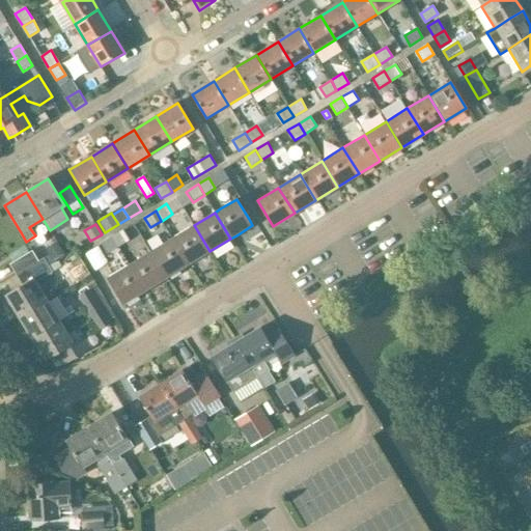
[(172,239),(171,239),(187,264),(210,251),(194,225),(188,228),(172,239)]
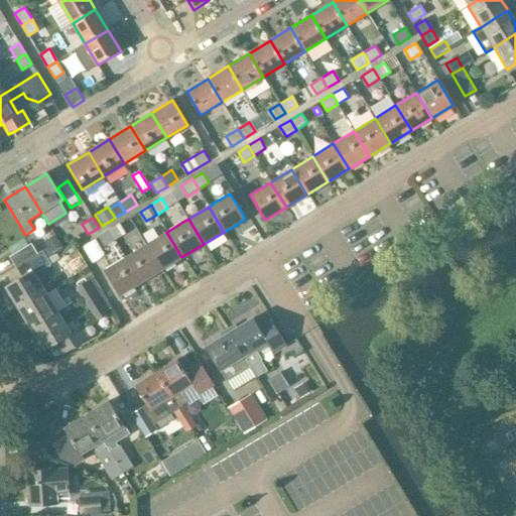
[(125,232),(121,224),(109,231),(114,239),(125,232)]
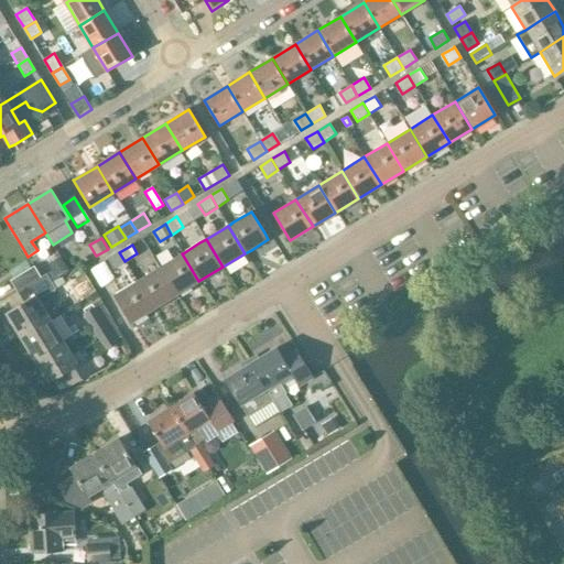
[(107,260),(112,269),(125,261),(119,252),(107,260)]
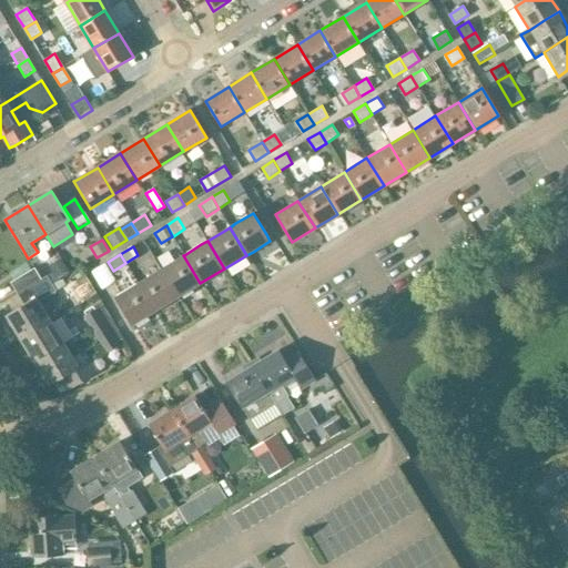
[(183,255),(160,270),(176,297),(200,283),(183,255)]
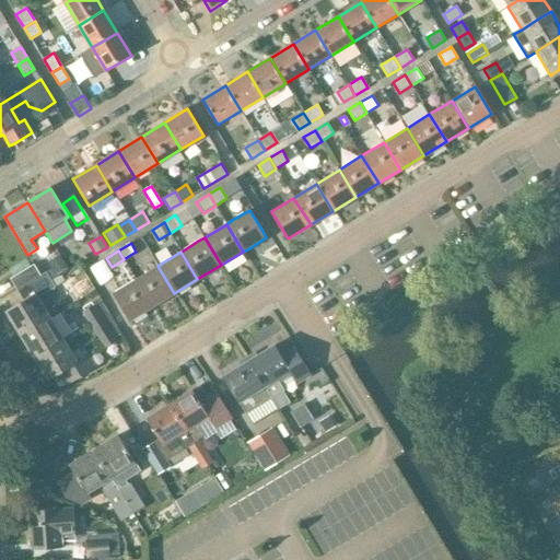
[(59,255),(47,263),(51,270),(56,277),(68,269),(59,255)]
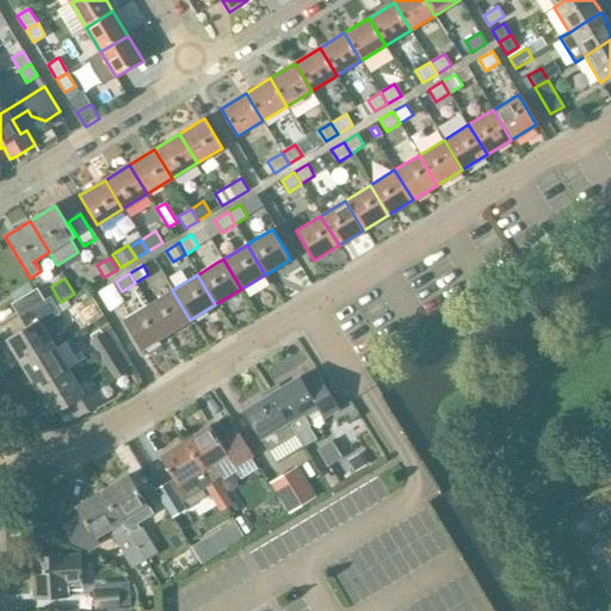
[(37,290),(12,304),(19,316),(45,301),(37,290)]
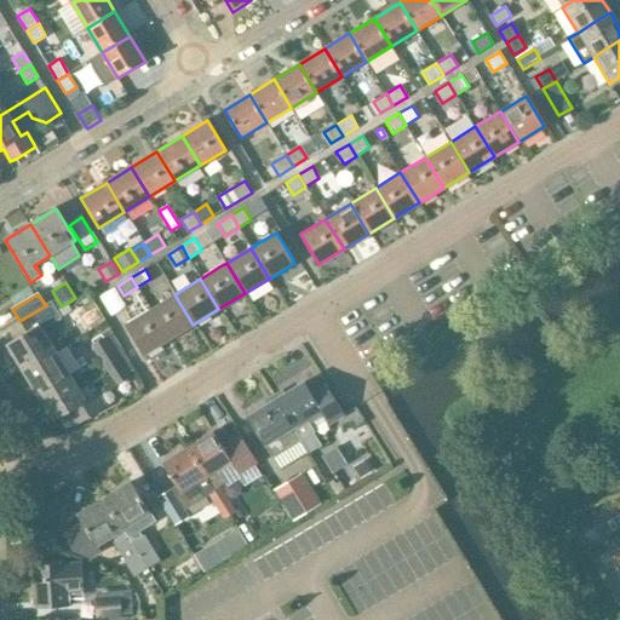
[(164,302),(149,310),(166,340),(182,332),(193,325),(174,294),(164,302)]
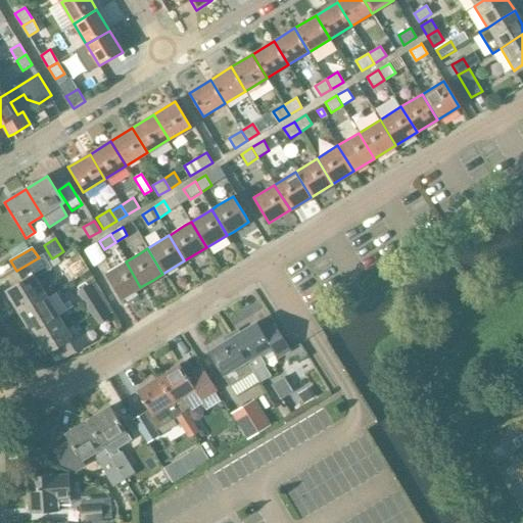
[(6,291),(18,312),(47,295),(36,278),(51,269),(44,254),(39,257),(16,271),(22,281),(6,291)]
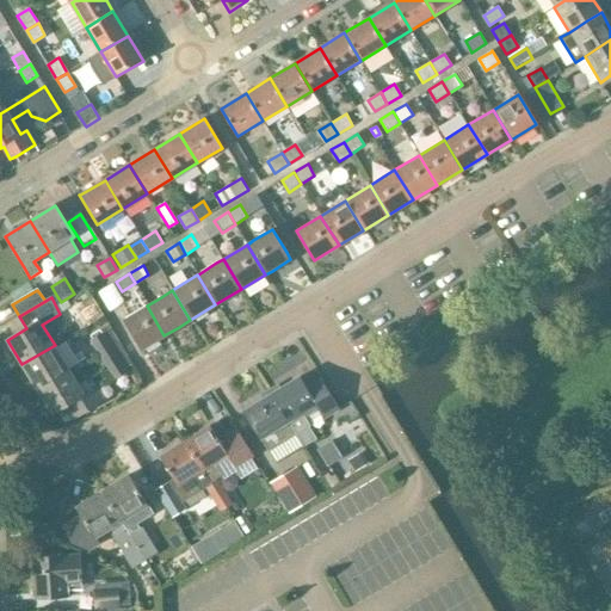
[(164,335),(147,306),(142,308),(124,319),(142,350),(164,335)]
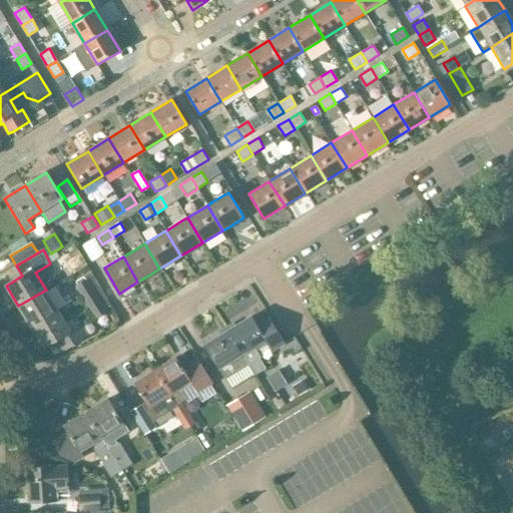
[(76,287),(83,297),(83,296),(93,291),(87,280),(76,287)]
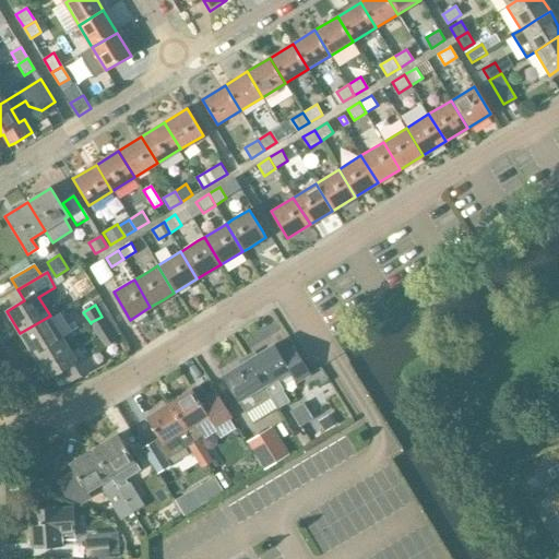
[(20,333),(34,356),(63,339),(50,316),(20,333)]
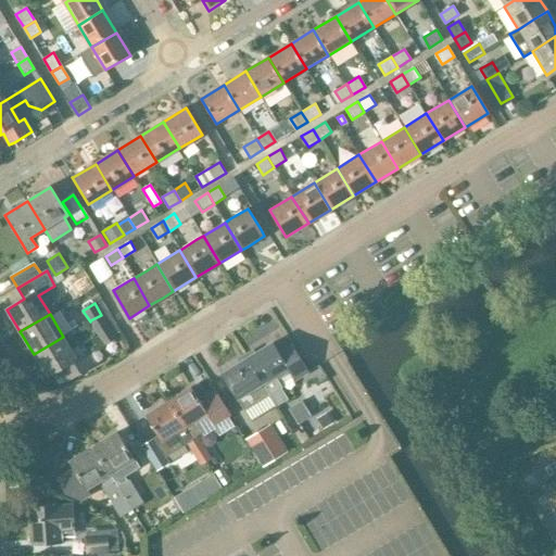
[(90,320),(90,321),(104,344),(115,338),(101,315),(90,320)]
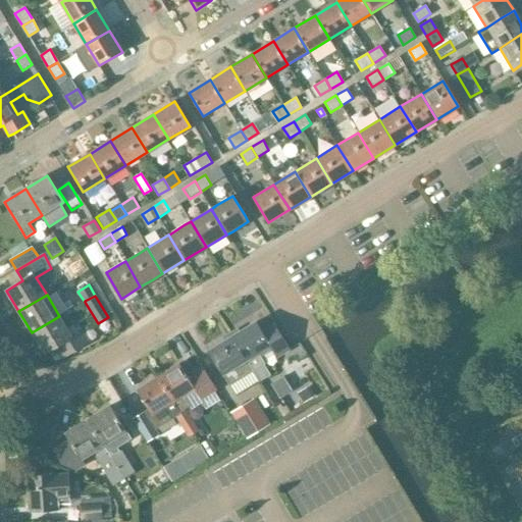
[(59,316),(32,332),(45,355),(56,348),(62,359),(90,343),(79,323),(68,329),(67,329),(59,316)]
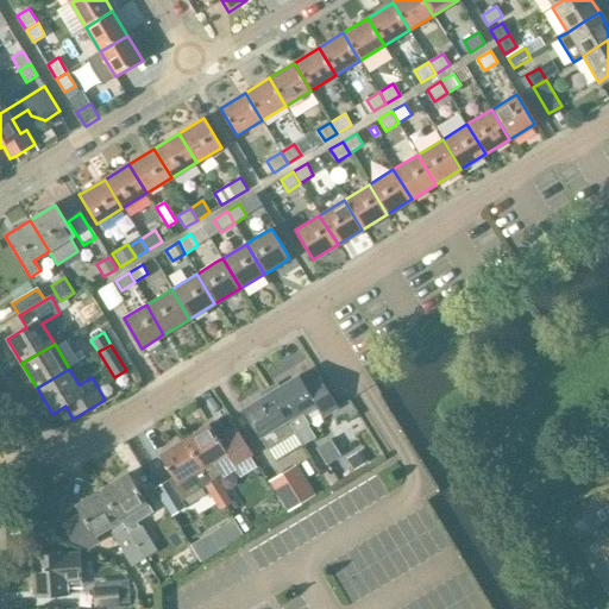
[(307,388),(299,375),(271,393),(302,445),(315,438),(307,425),(309,424),(305,416),(316,408),(322,418),(339,407),(321,378),(307,388)]
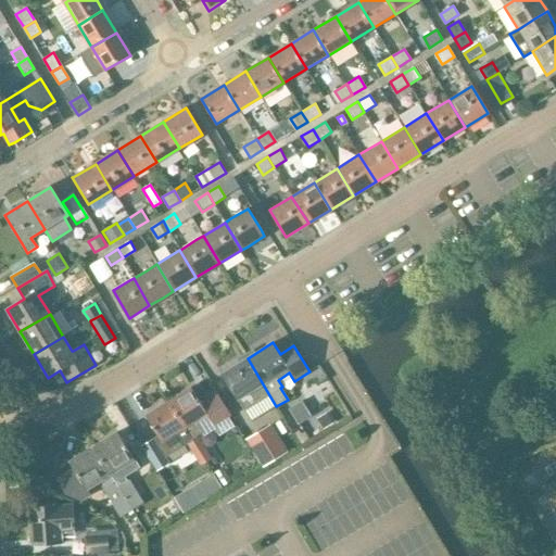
[(248,358),(223,374),(238,399),(244,411),(248,358)]
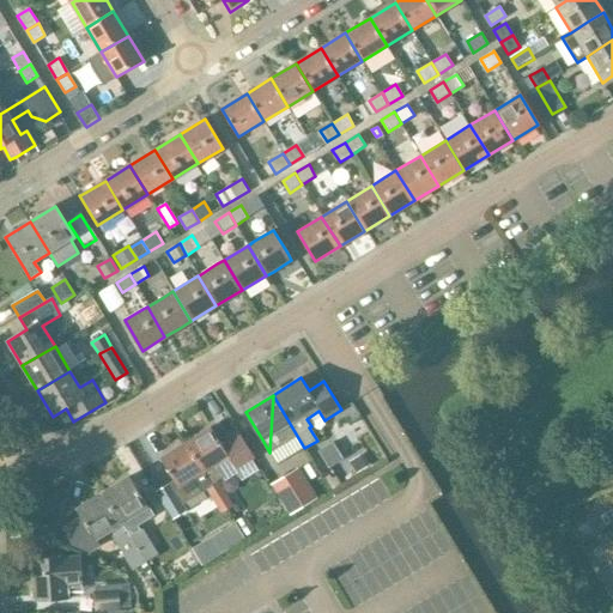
[(206,487),(214,502),(220,497),(218,495),(223,491),(217,480),(223,477),(216,465),(228,457),(236,469),(255,457),(237,430),(219,441),(211,428),(187,443),(211,483),(206,486),(206,487)]
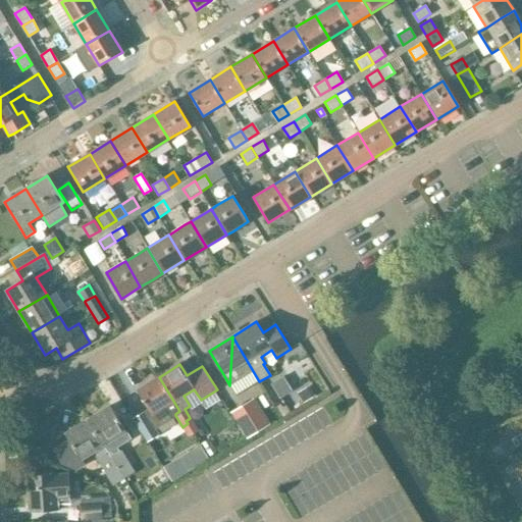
[(172,418),(175,415),(175,414),(179,411),(159,377),(138,390),(152,415),(165,407),(172,418)]
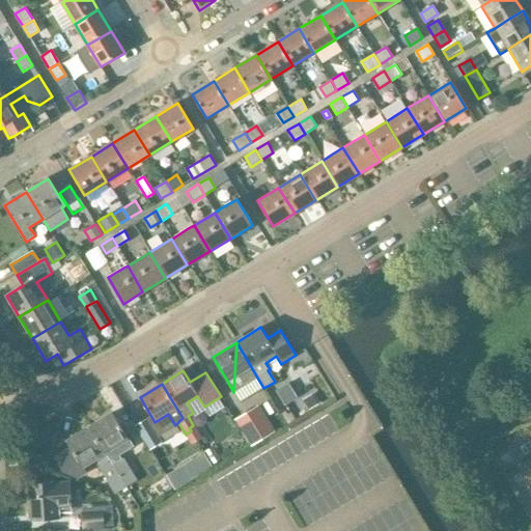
[(315,392),(302,399),(308,411),(322,403),(315,392)]
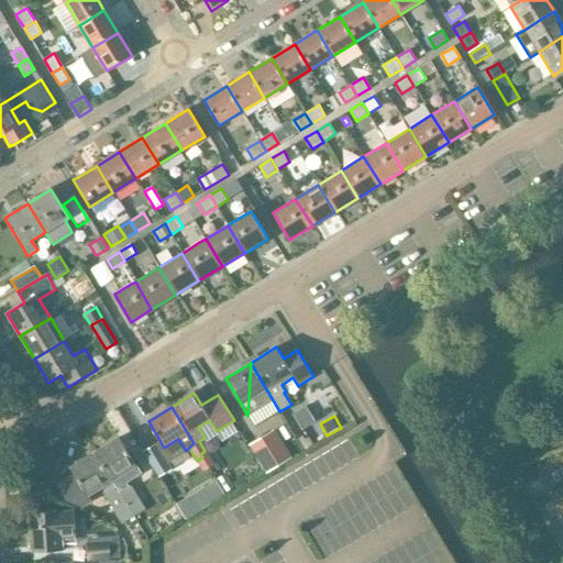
[(274,430),(250,444),(266,473),(291,459),(287,452),(274,430)]
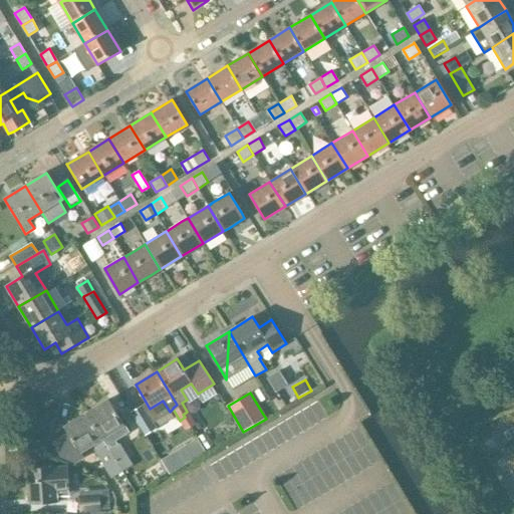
[(109,399),(87,413),(102,439),(124,425),(109,399)]
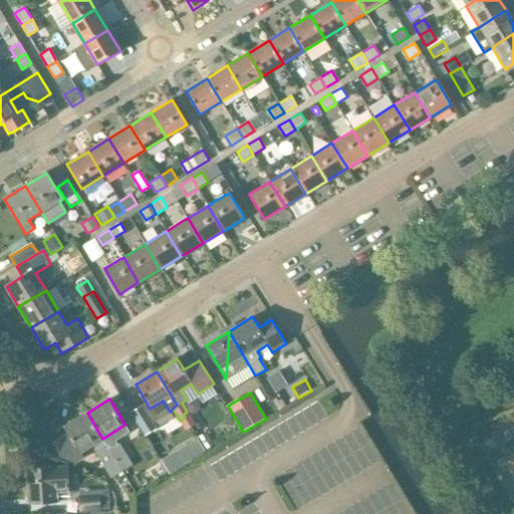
[(185,417),(180,421),(187,431),(195,425),(187,412),(183,415),(185,417)]
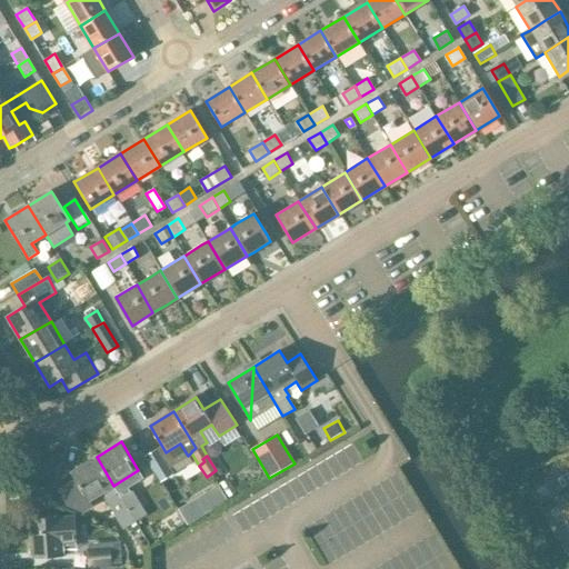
[(65,487),(59,490),(67,505),(83,512),(85,511),(95,506),(91,499),(102,492),(109,503),(118,517),(129,510),(120,497),(113,486),(97,457),(72,472),(77,479),(65,487)]
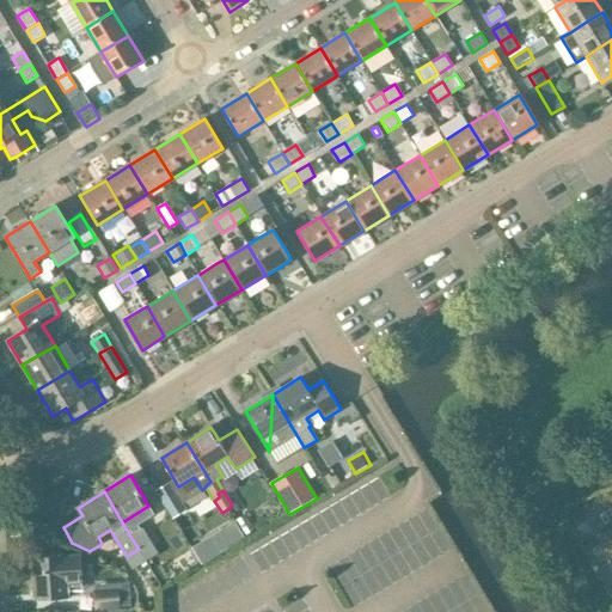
[(139,549),(127,556),(134,568),(146,561),(158,554),(142,526),(129,534),(139,549)]
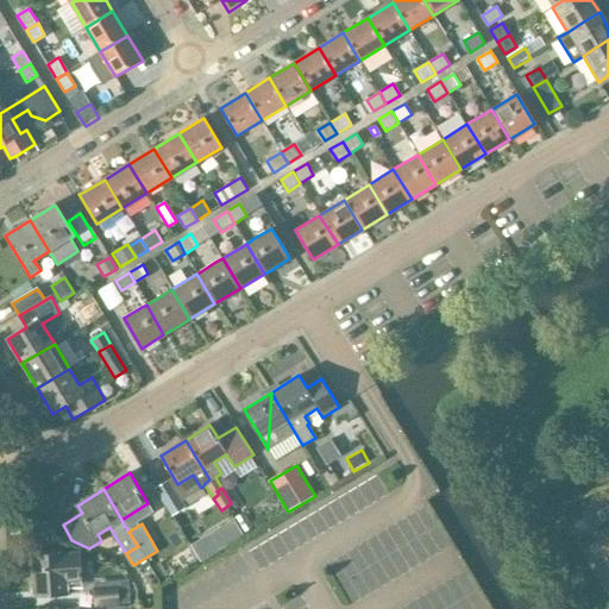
[(202,539),(192,545),(201,562),(212,556),(202,539)]
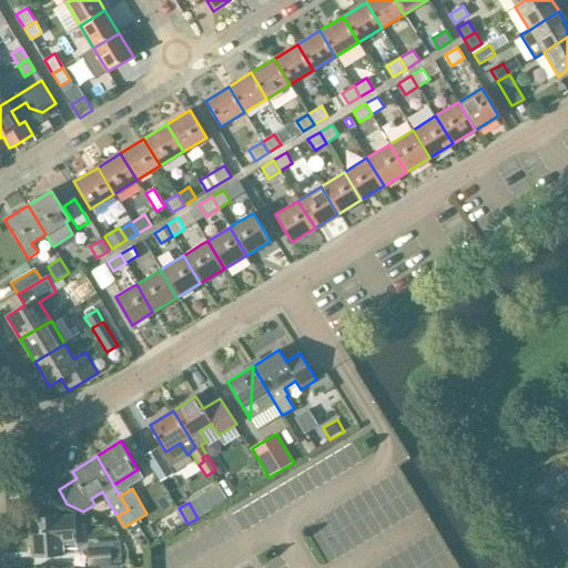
[(75,540),(73,515),(30,518),(33,556),(63,554),(63,541),(75,540)]
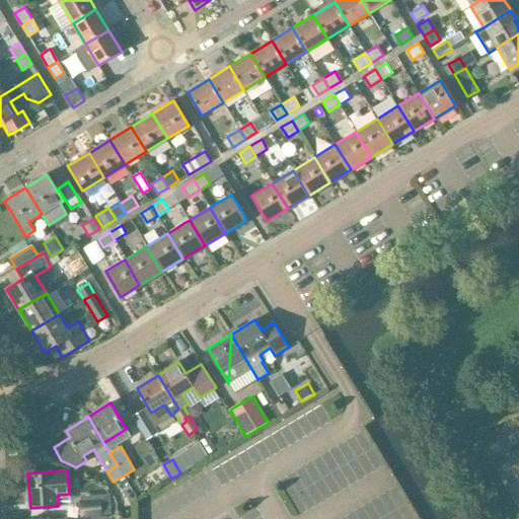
[(94,501),(80,502),(81,516),(109,515),(108,495),(94,496),(94,501)]
